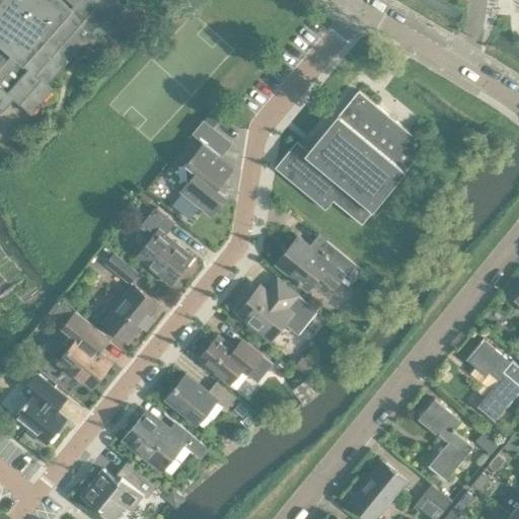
[(0,0),(0,108),(11,97),(28,113),(51,88),(45,83),(80,43),(86,48),(101,30),(107,35),(119,23),(124,28),(141,10),(128,0),(127,0),(123,5),(117,0),(0,0)]
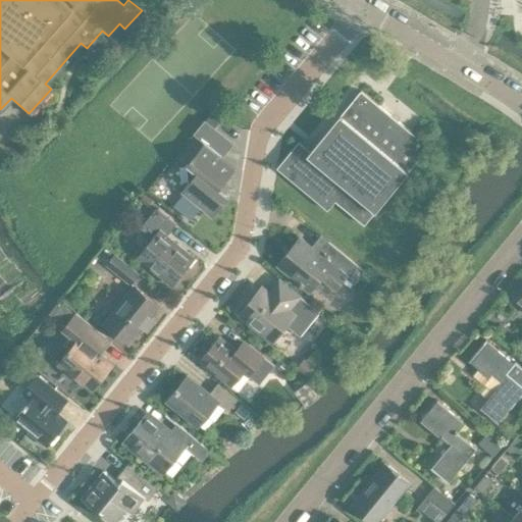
[(277,167),(328,209),(335,201),(364,223),(428,146),(361,90),(310,151),(299,141),(277,167)]
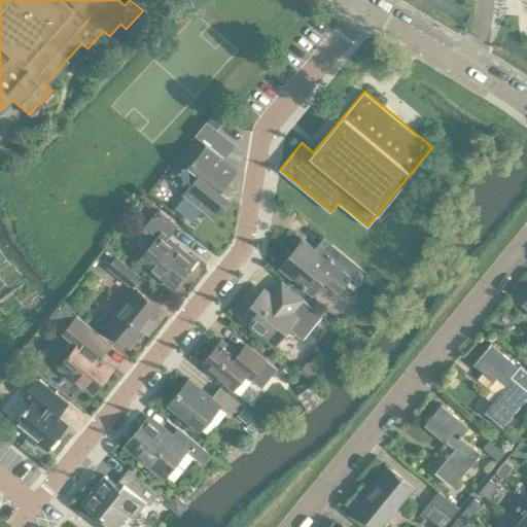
[(214,112),(207,121),(217,130),(224,120),(227,116),(217,109),(214,112)]
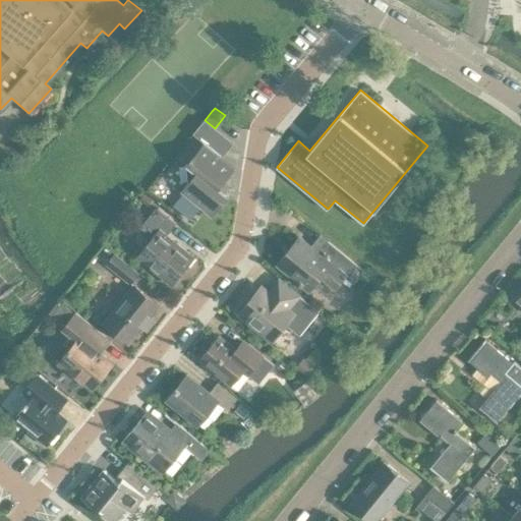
[(182,191),(206,211),(207,210),(215,209),(216,209),(227,194),(225,178),(233,168),(204,145),(187,164),(188,165),(190,181),(182,191)]
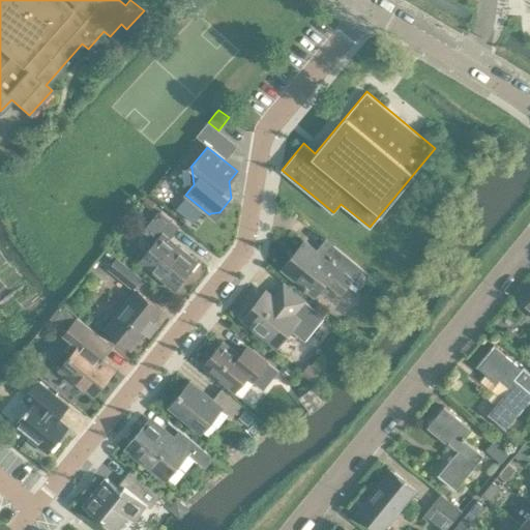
[(146,196),(142,201),(143,202),(150,208),(154,204),(147,197),(146,196)]
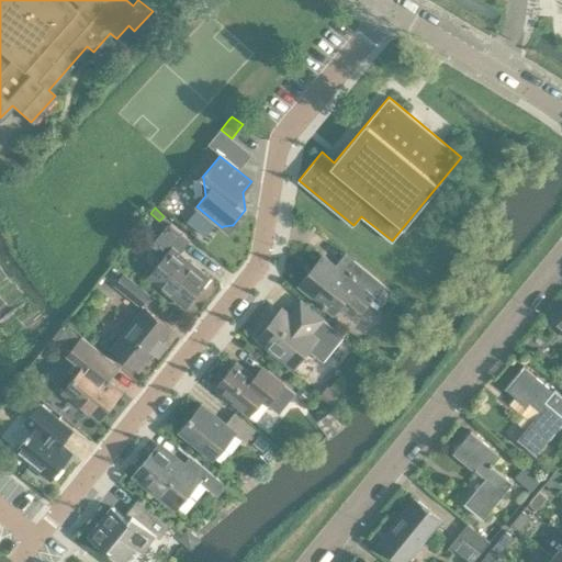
[(148,277),(170,294),(173,291),(187,302),(183,305),(184,306),(209,277),(180,253),(190,240),(168,223),(150,245),(165,257),(148,277)]
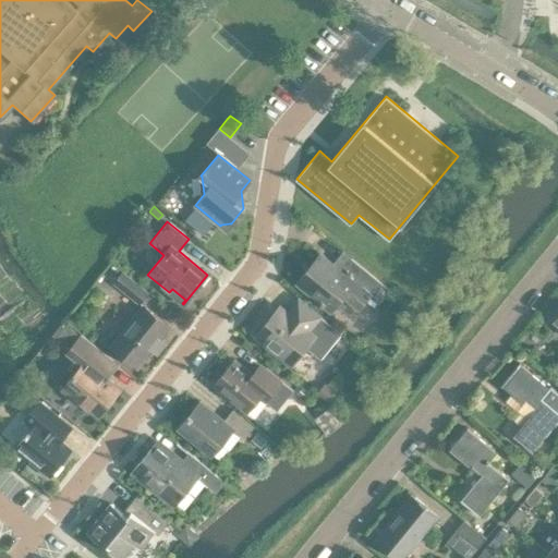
[(339,250),(342,252),(350,259),(341,270),(320,253),(295,283),(331,312),(343,296),(359,308),(368,298),(376,304),(373,308),(374,310),(377,305),(390,290),(351,258),(339,249),(339,250)]
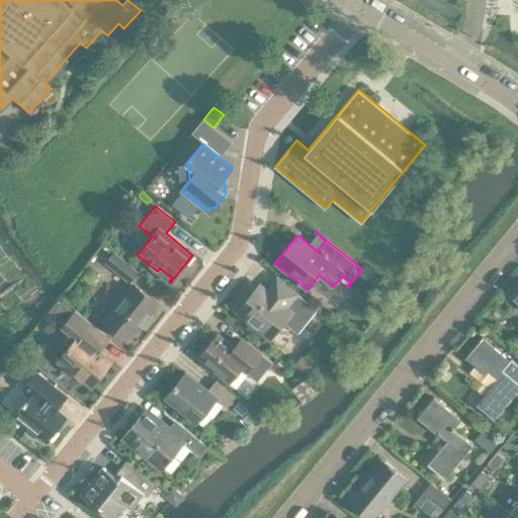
[(105,262),(130,281),(138,271),(114,252),(105,262)]
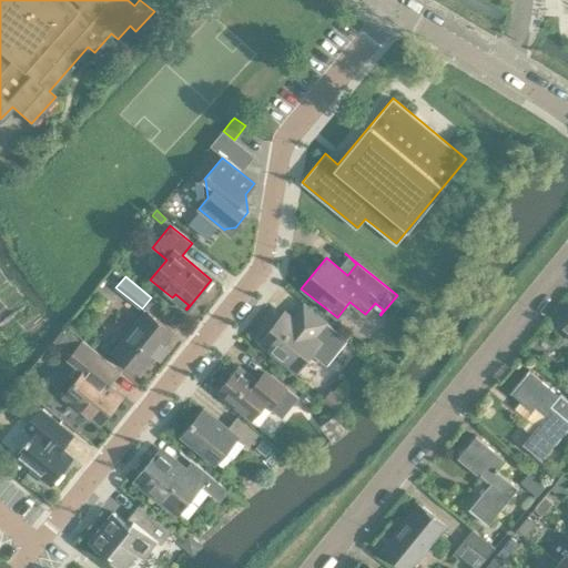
[(262,340),(259,343),(295,373),(296,372),(312,353),(326,365),(347,338),(304,304),(303,305),(306,307),(296,321),(285,312),(262,340)]
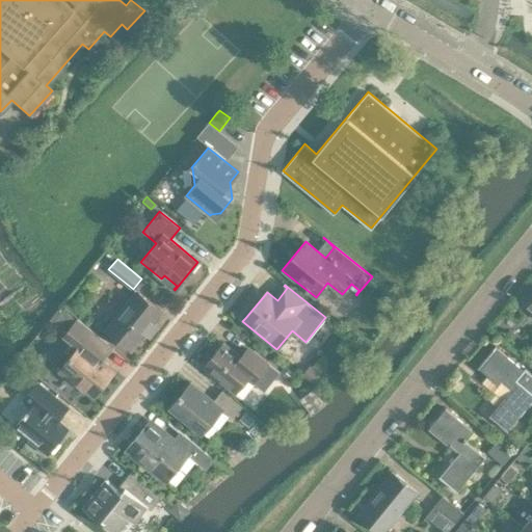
[(131,350),(154,322),(162,312),(137,291),(105,329),(131,350)]
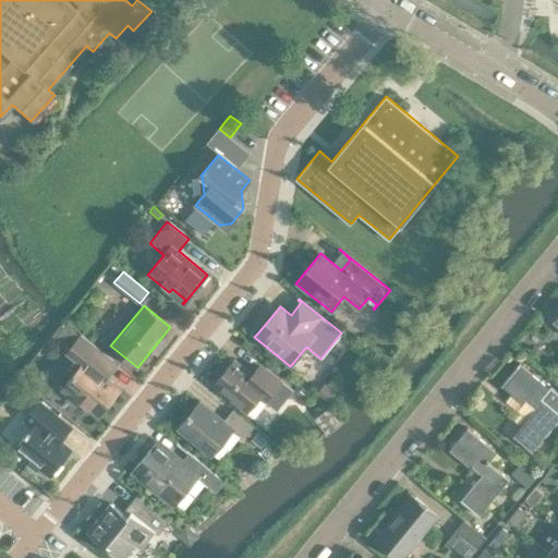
[(102,373),(113,360),(82,334),(70,349),(85,361),(62,389),(79,403),(81,400),(99,415),(121,388),(102,373)]
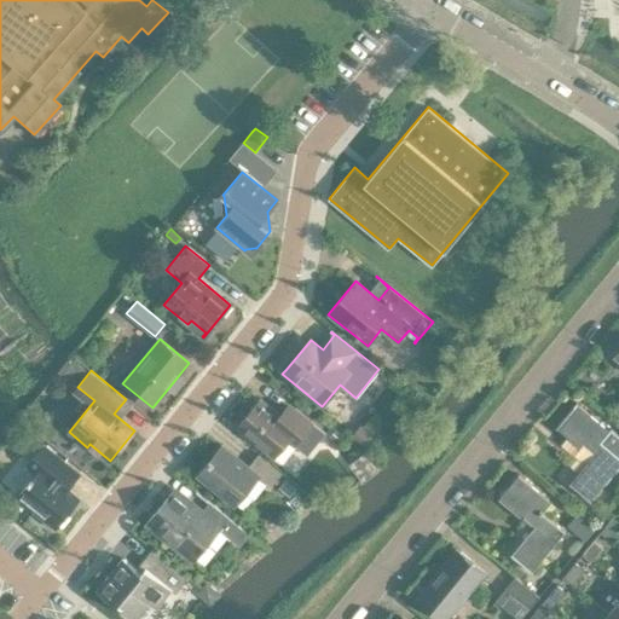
[(285,418),(279,415),(260,398),(237,427),(275,457),(288,440),(307,456),(325,433),(294,408),(285,418)]
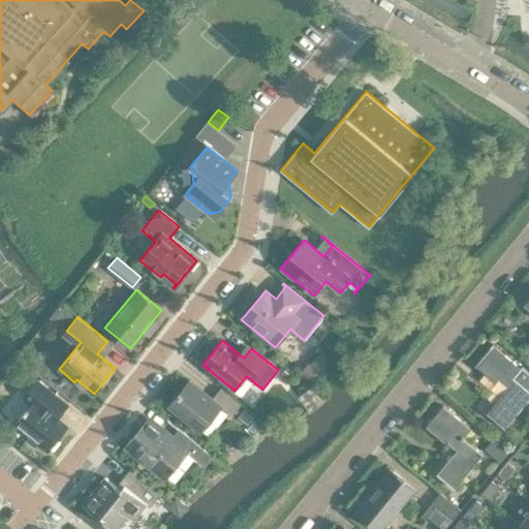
[(508,386),(487,413),(504,428),(528,397),(528,371),(522,366),(521,367),(492,344),(475,365),(496,381),(499,378),(508,386)]
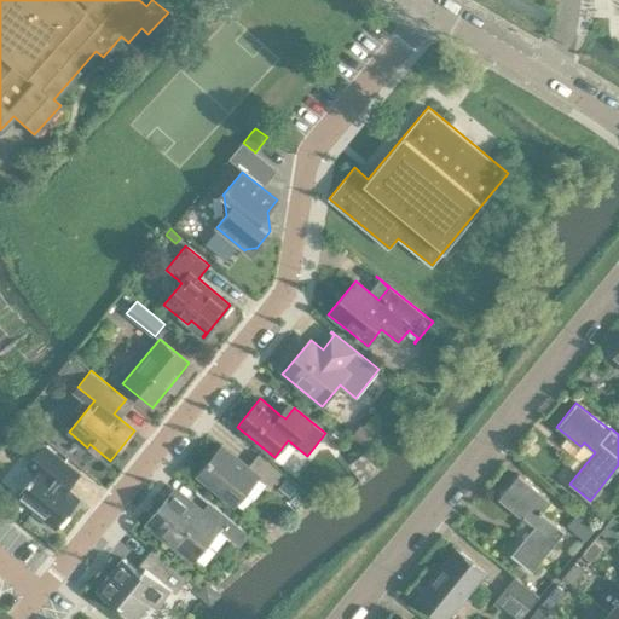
[(359,423),(348,437),(362,446),(371,433),(359,423)]
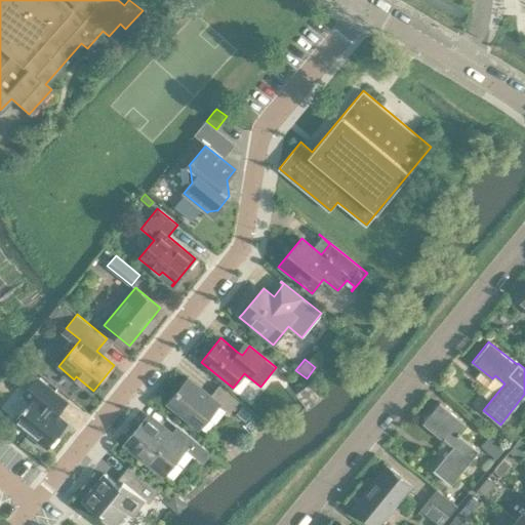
[(285,364),(280,370),(286,375),(291,369),(285,364)]
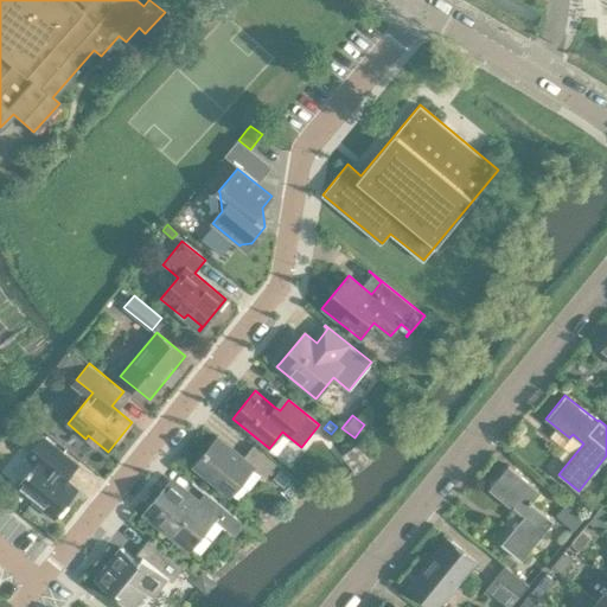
[(69,460),(76,466),(78,464),(70,458),(43,435),(26,455),(36,464),(32,468),(31,467),(27,472),(29,473),(19,485),(34,497),(33,500),(55,517),(77,489),(58,472),(69,460)]
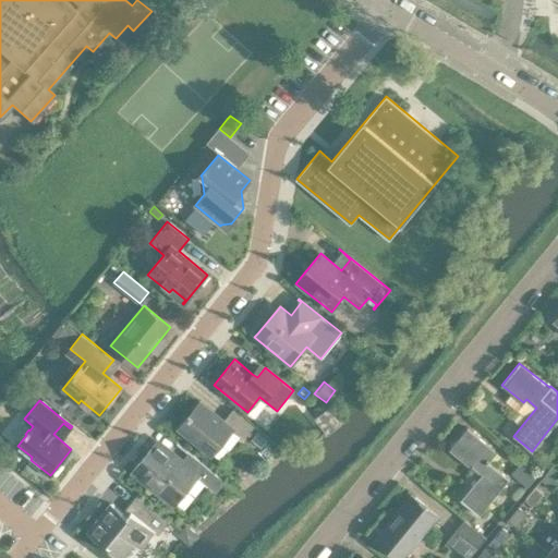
[(178,428),(211,456),(233,428),(244,438),(254,426),(233,409),(223,421),(199,401),(178,428)]
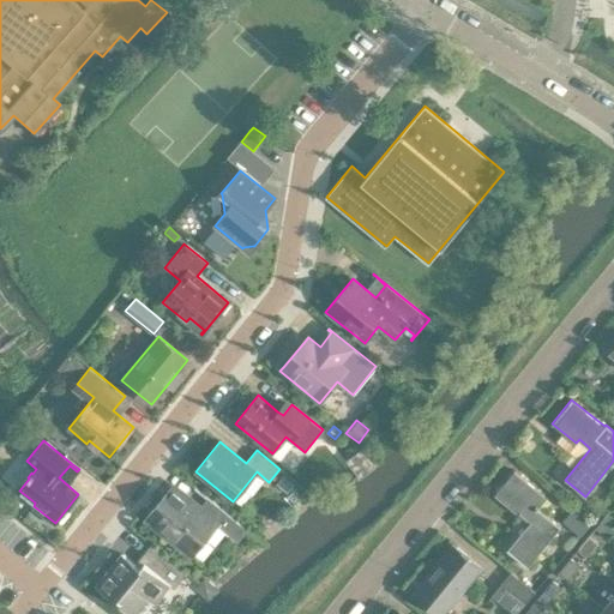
[(494,494),(518,513),(519,512),(530,521),(507,549),(528,566),(560,527),(537,509),(547,497),(513,470),(494,494)]
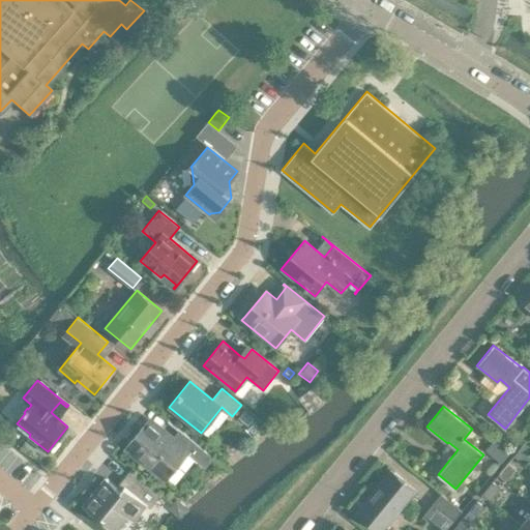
[(150,416),(123,449),(165,482),(188,453),(205,468),(213,458),(168,420),(168,421),(179,431),(174,436),(150,416)]
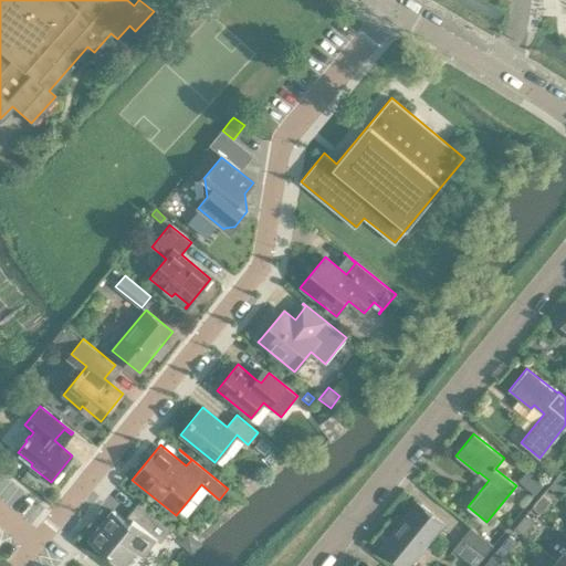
[(548,486),(557,493),(565,481),(565,478),(559,473),(548,486)]
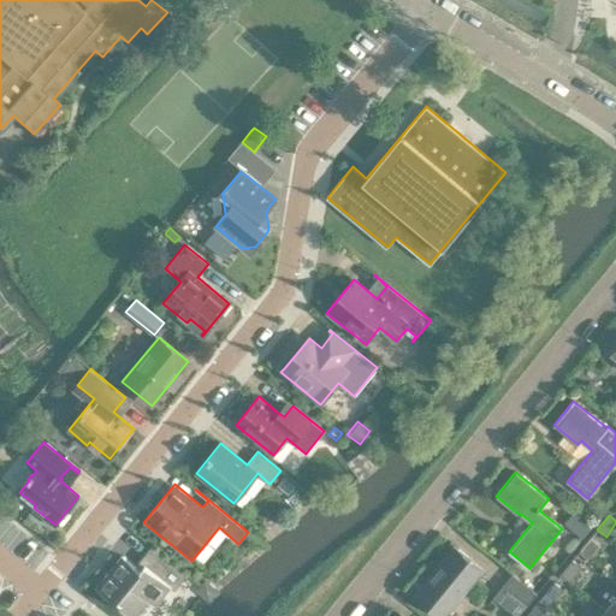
[(579,551),(587,560),(599,544),(591,537),(579,551)]
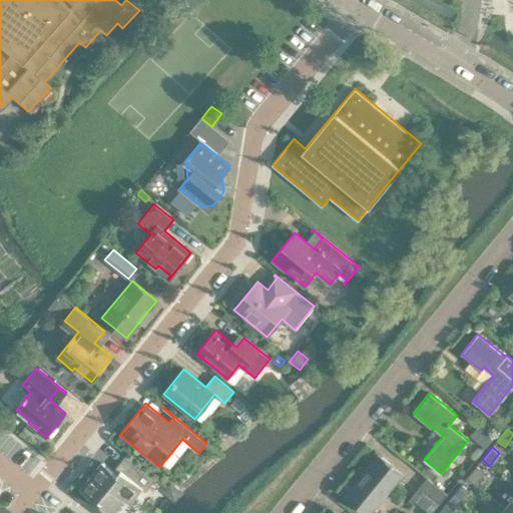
[(362,476),(362,475),(345,496),(366,512),(371,512),(402,475),(378,455),(377,456),(379,458),(370,470),(368,468),(362,476)]
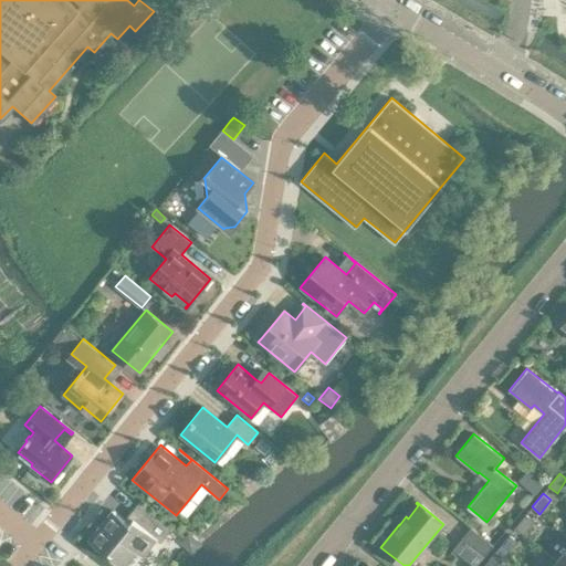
[(129,523),(124,520),(113,510),(88,541),(121,565),(123,565),(136,551),(142,555),(155,538),(160,542),(171,527),(144,505),(129,523)]
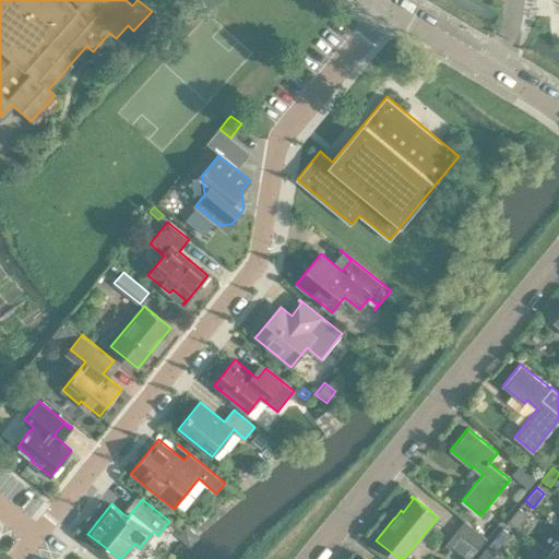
[(509,521),(516,527),(527,514),(520,508),(509,521)]
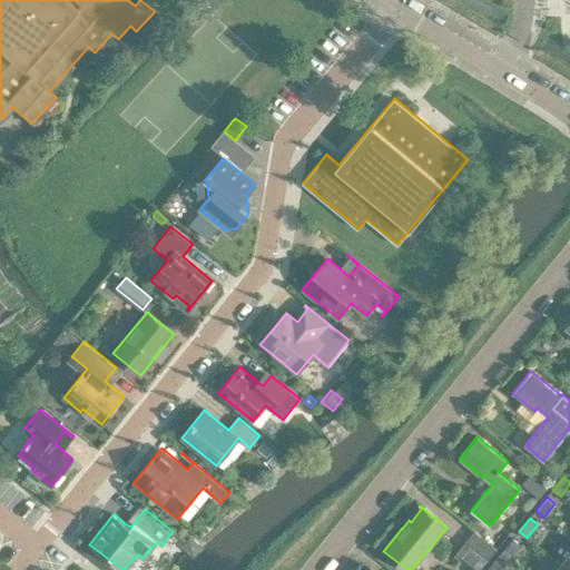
[(455,552),(478,569),(479,569),(497,549),(473,531),(455,552)]
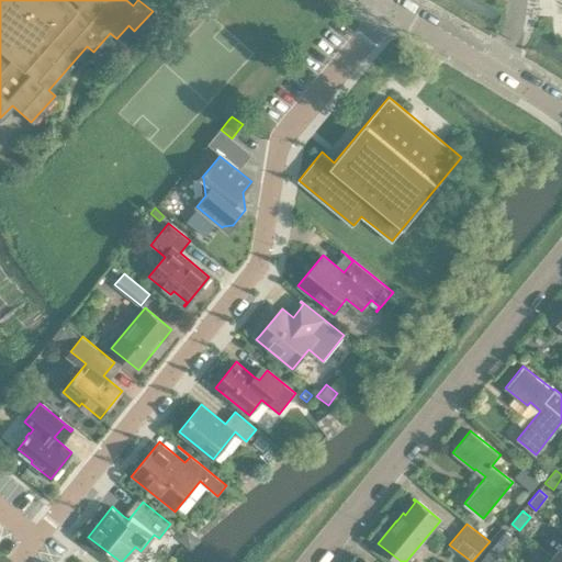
[(188,528),(178,539),(186,546),(194,535),(188,528)]
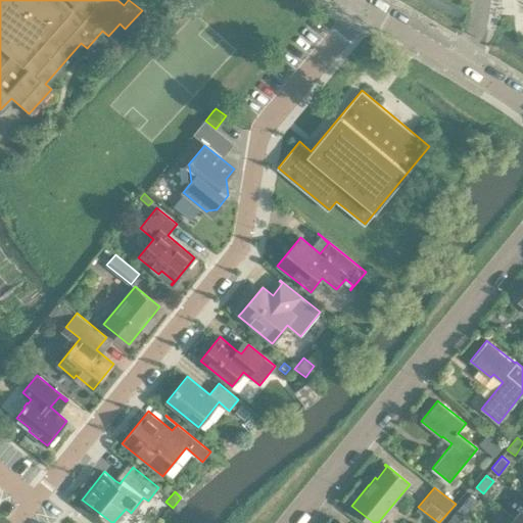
[(460,506),(468,513),(478,500),(470,493),(460,506)]
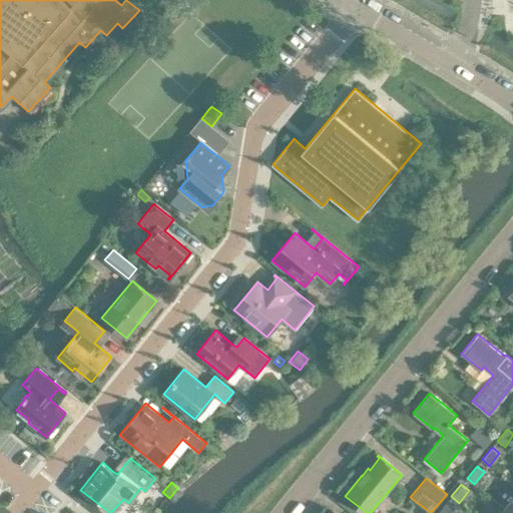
[(512,498),(504,508),(510,512),(512,512),(512,488),(508,494),(512,498)]
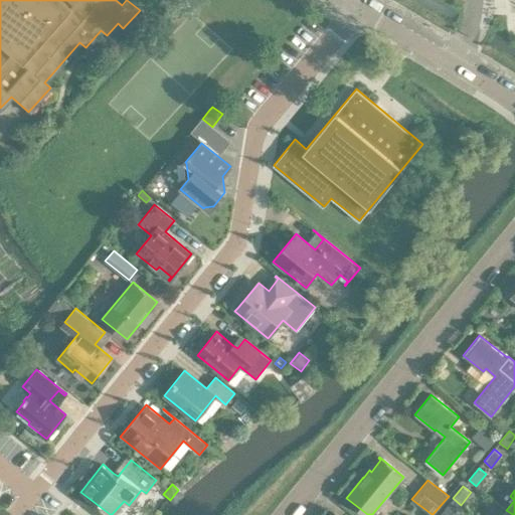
[(439,514),(452,514),(455,511),(448,505),(439,514)]
